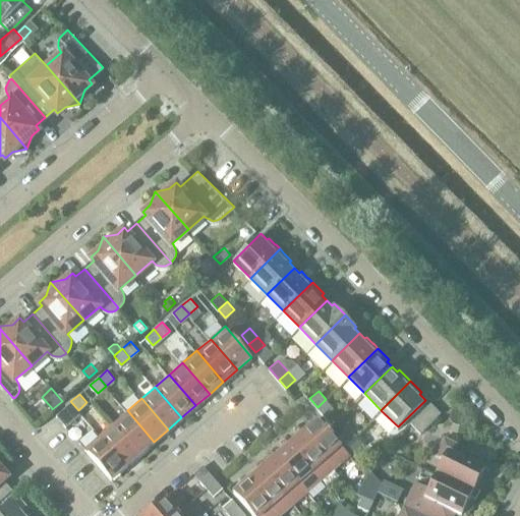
[(326,399),(318,407),(325,415),(333,408),(326,399)]
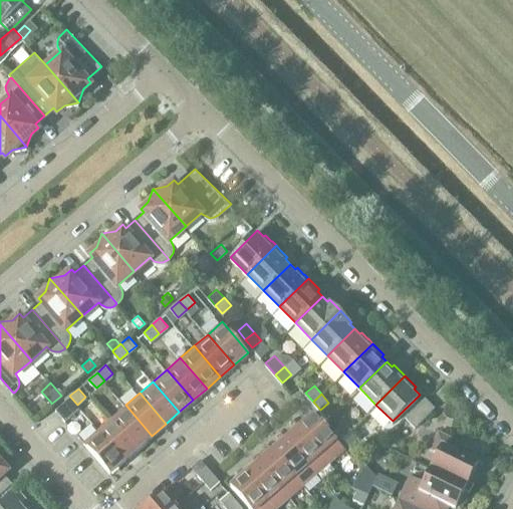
[(77,405),(69,396),(55,409),(65,420),(79,407),(77,405)]
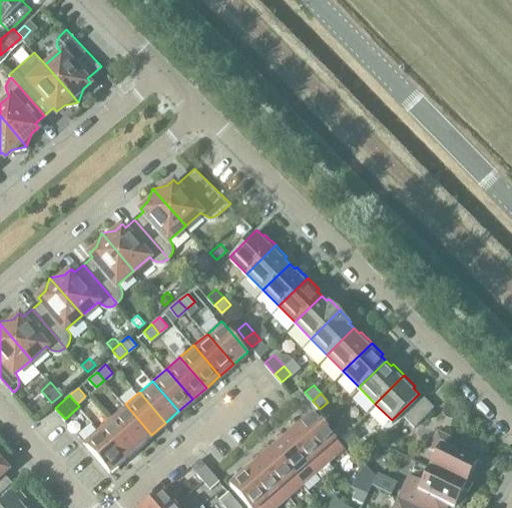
[(404,415),(414,425),(434,405),(424,395),(404,415)]
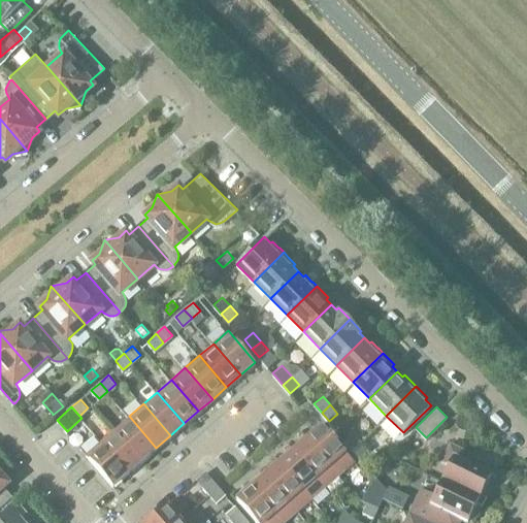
[(129,416),(114,428),(142,459),(156,448),(129,416)]
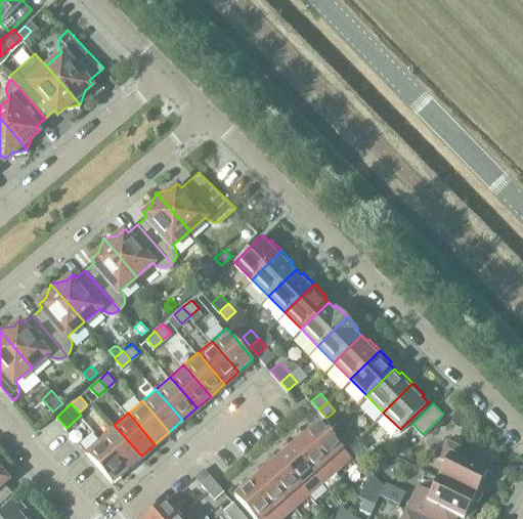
[(319,420),(305,432),(337,469),(351,457),(319,420)]
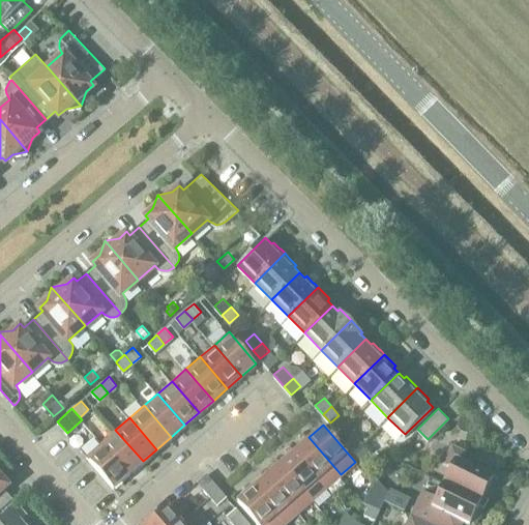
[(115,430),(101,442),(128,473),(143,461),(115,430)]
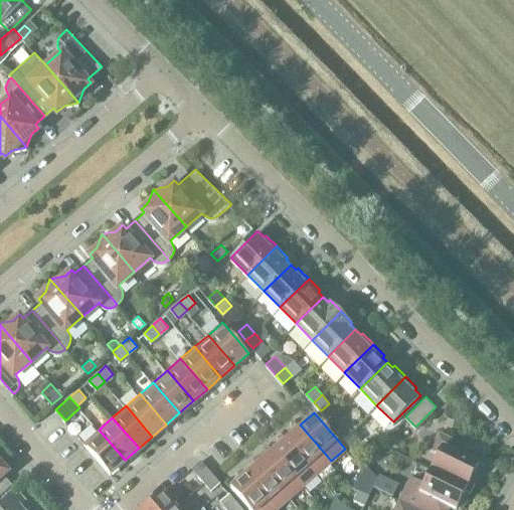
[(336,429),(343,437),(352,430),(344,420),(336,429)]
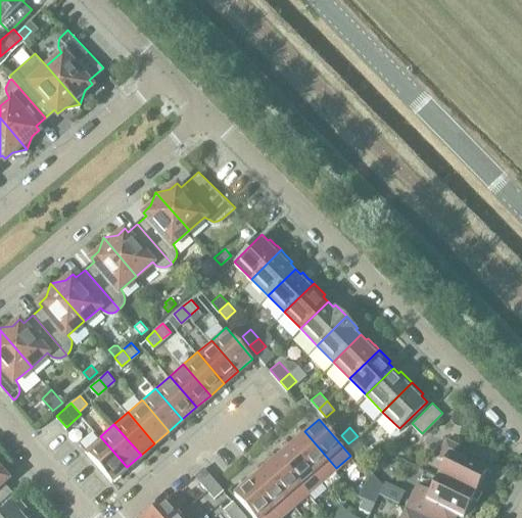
[(304,431),(290,443),(322,480),(336,468),(304,431)]
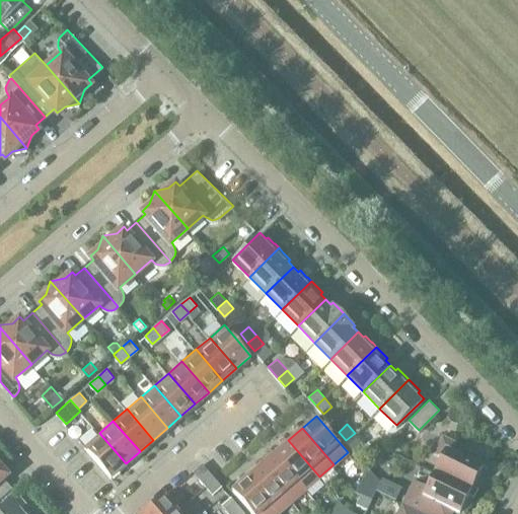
[(126,463),(99,433),(84,445),(112,476),(126,463)]
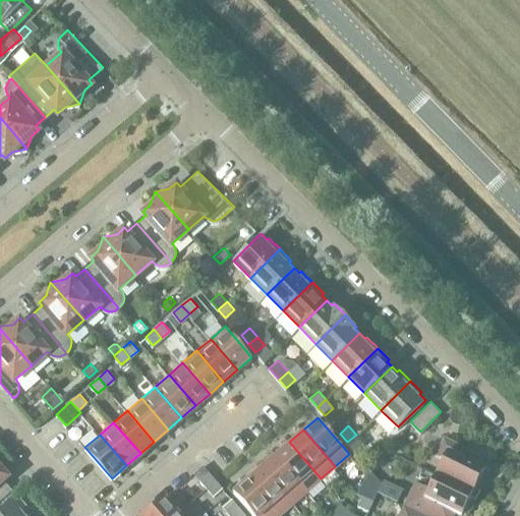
[(356,435),(347,442),(355,450),(363,443),(356,435)]
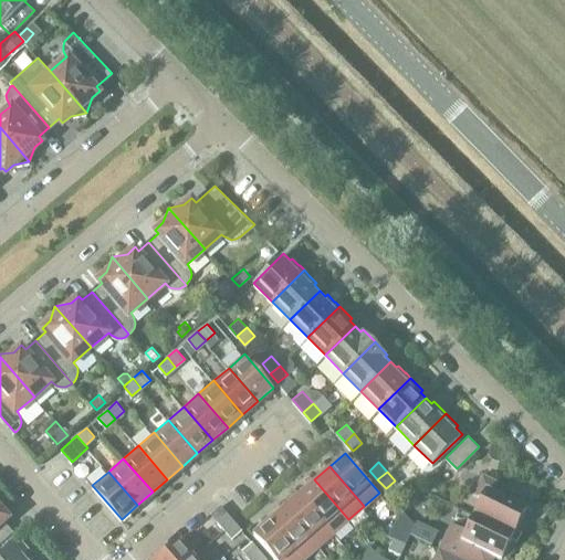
[(482,496),(474,513),(519,534),(520,534),(522,529),(529,514),(524,511),(526,506),(516,500),(516,496),(510,493),(512,487),(482,473),(473,492),(482,496)]
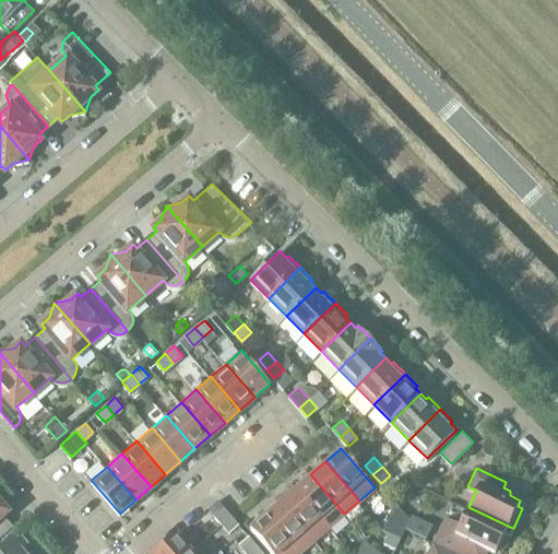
[(310,474),(296,487),(330,527),(344,514),(310,474)]
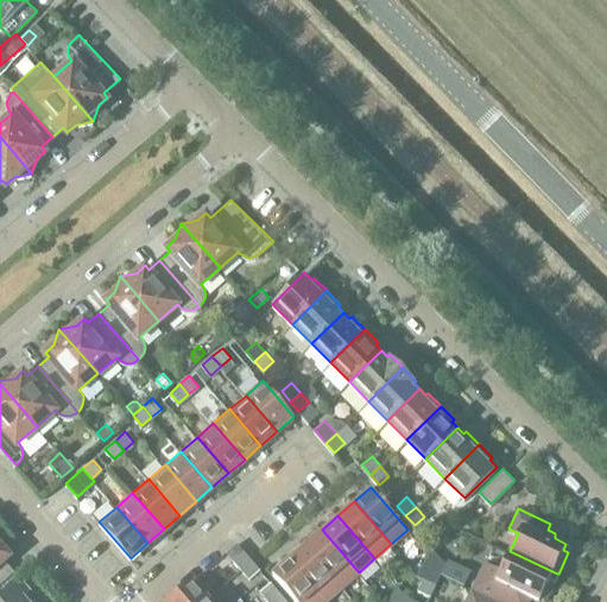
[(322,530),(305,544),(342,585),(359,572),(322,530)]
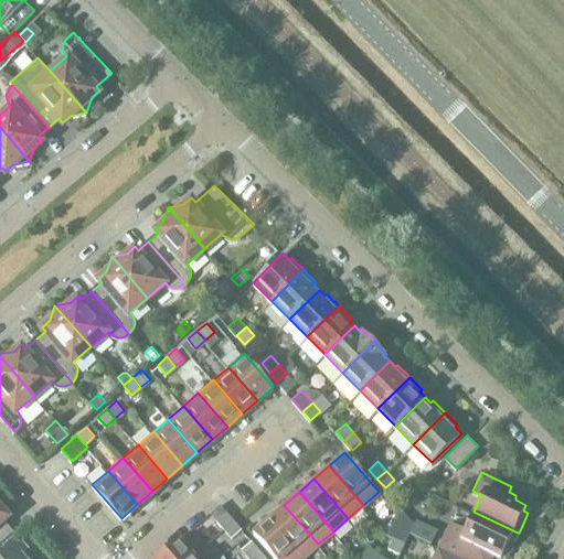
[(0,501),(0,540),(13,529),(4,518),(8,515),(1,507),(0,501)]
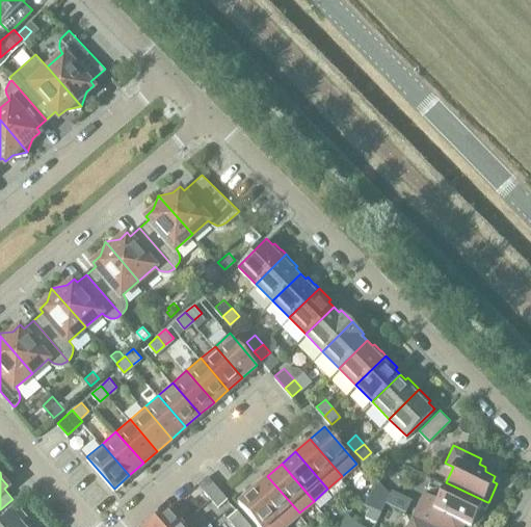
[(267,476),(254,488),(286,525),(299,512),(267,476)]
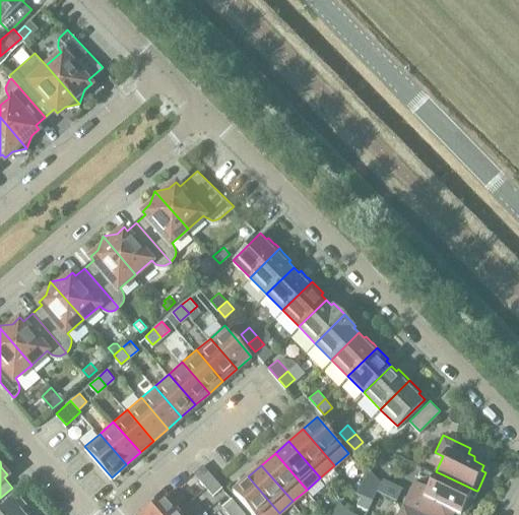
[(199,476),(206,486),(214,477),(207,469),(199,476)]
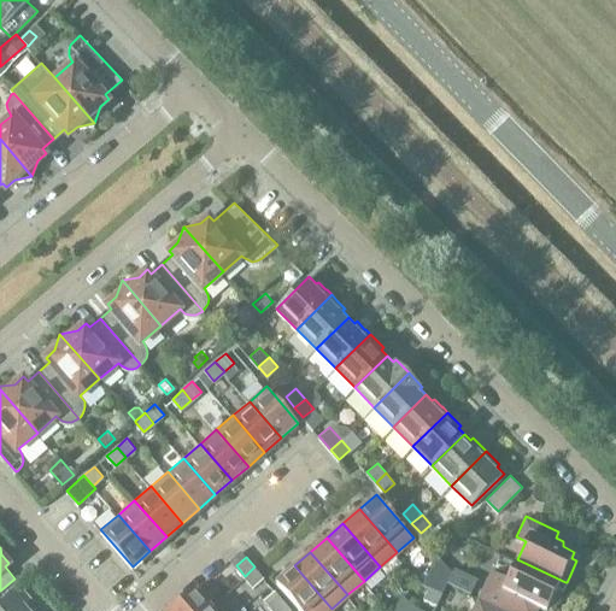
[(492,569),(479,595),(509,610),(518,610),(523,601),(531,605),(535,603),(546,609),(550,603),(555,605),(563,588),(565,583),(565,582),(517,559),(509,576),(492,569)]
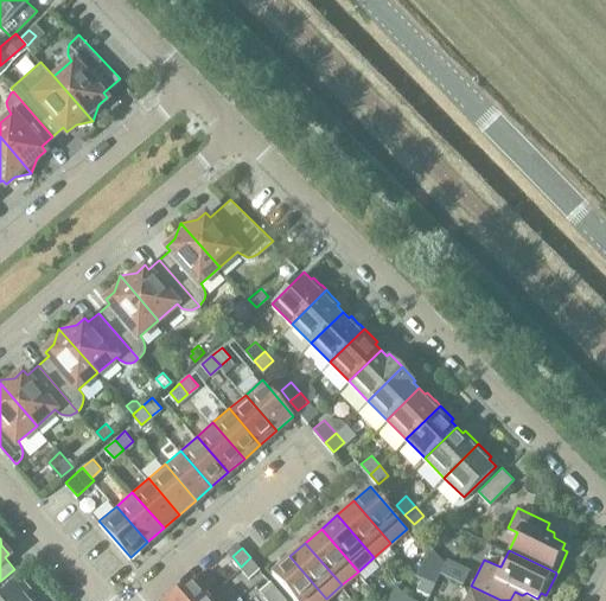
[(323,600),(326,599),(289,556),(272,571),(298,600),(323,600)]
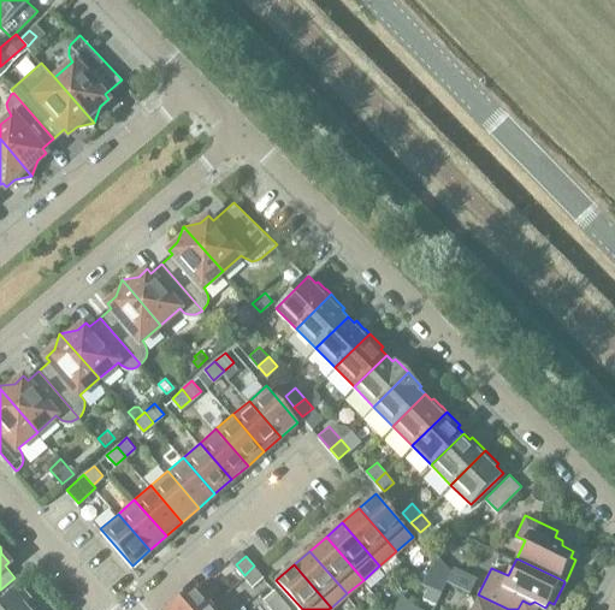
[(254,566),(244,575),(253,585),(264,576),(254,566)]
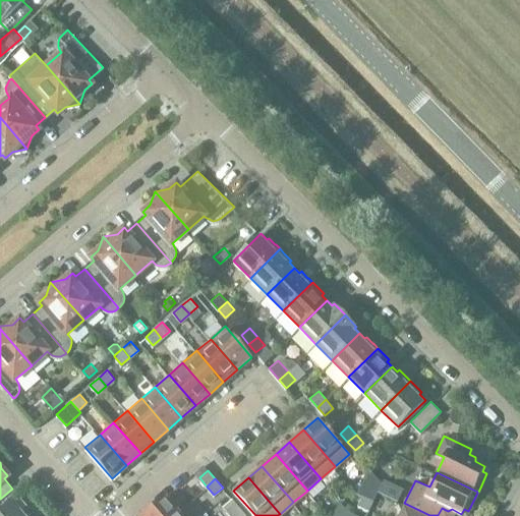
[(367,484),(362,495),(372,500),(378,490),(367,484)]
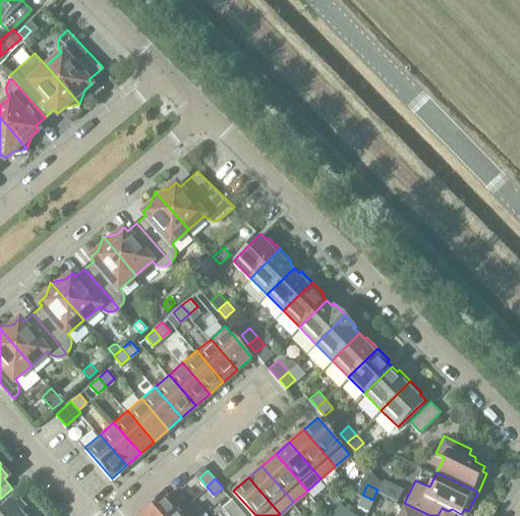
[(141,515),(171,515),(182,507),(169,493),(141,515)]
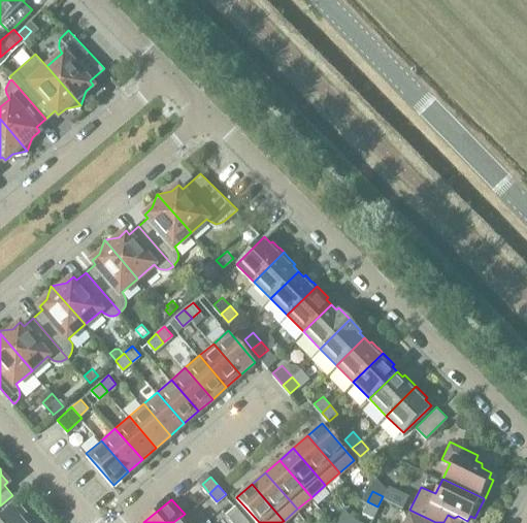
[(18,500),(0,515),(0,522),(25,522),(32,517),(18,500)]
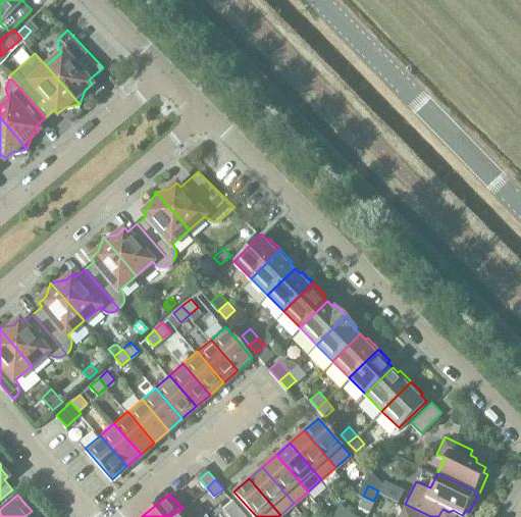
[(373,501),(363,496),(359,506),(369,511),(373,501)]
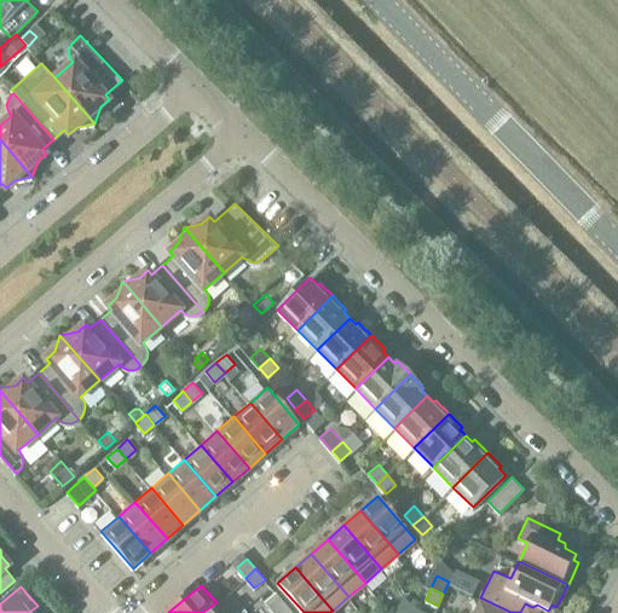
[(265,600),(275,611),(284,601),(276,591),(265,600)]
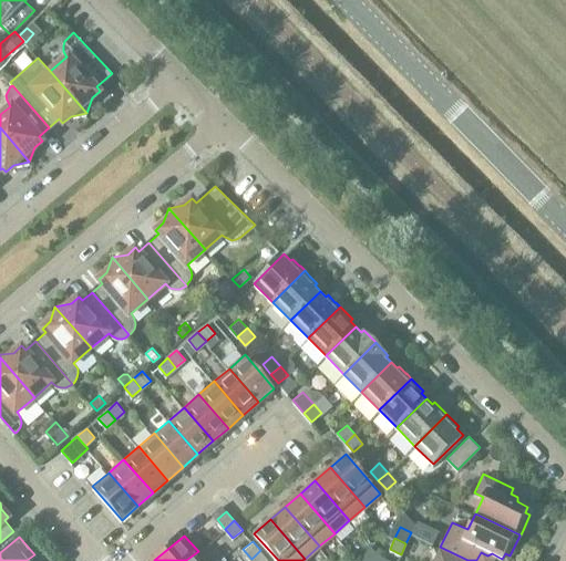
[(467,560),(440,547),(432,560),(467,560)]
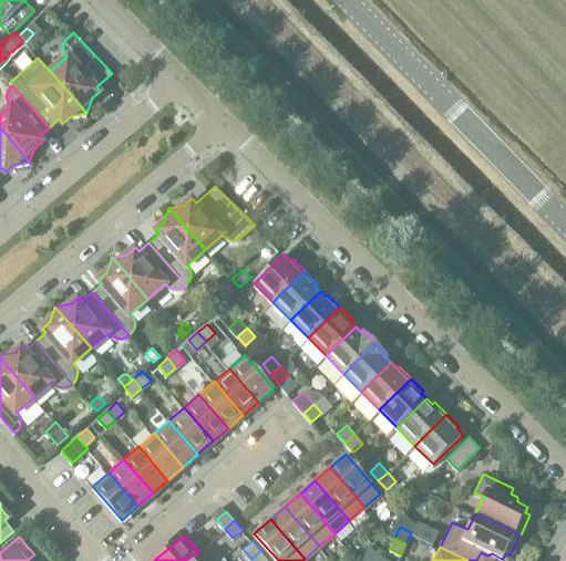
[(260,550),(251,559),(253,560),(266,560),(268,560),(260,550)]
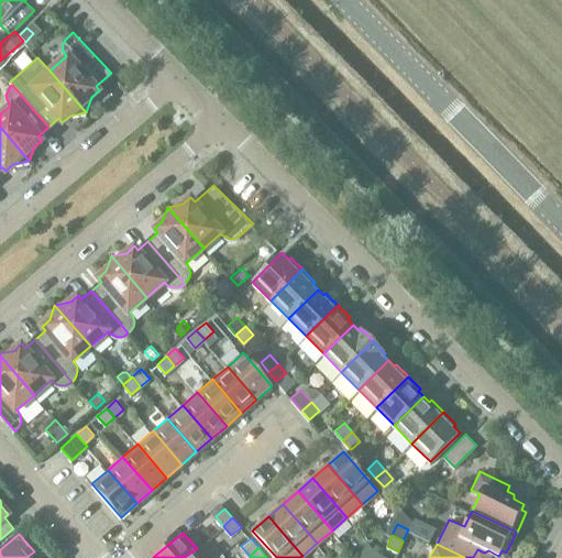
[(185,557),(205,557),(197,548),(185,557)]
